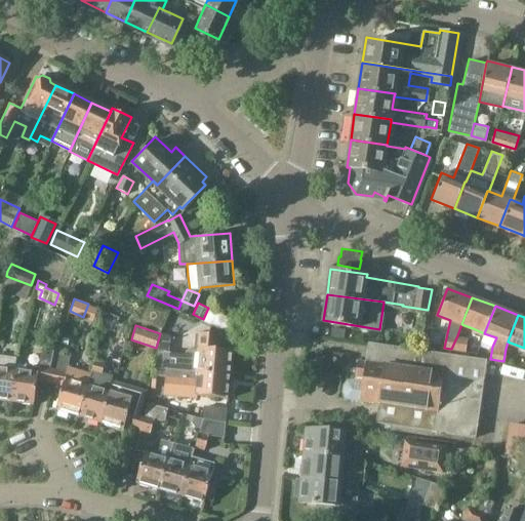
[(331,326),(330,335),(344,336),(345,328),(331,326)]
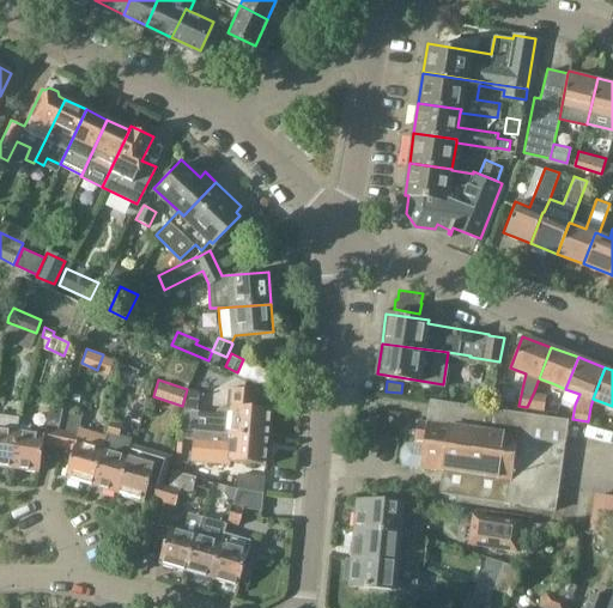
[(183,429),(267,436),(268,433),(271,406),(258,405),(259,390),(228,388),(226,402),(224,402),(217,409),(217,411),(196,409),(199,389),(187,388),(187,389),(184,409),(183,429)]
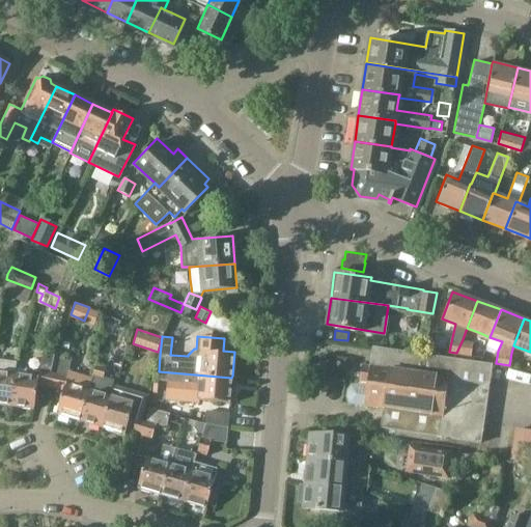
[(463,339),(459,354),(471,356),(472,355),(474,341),(463,339)]
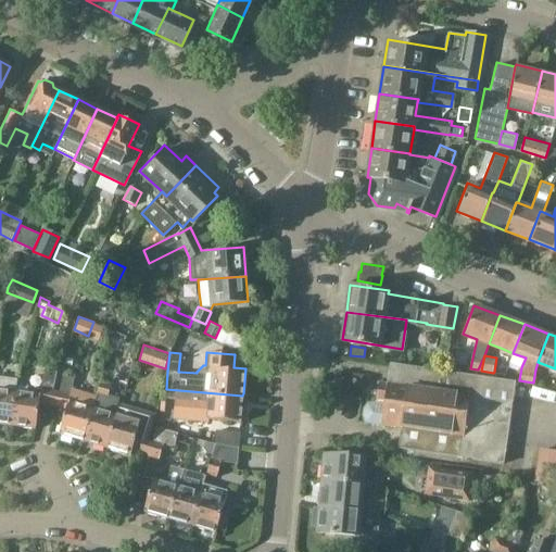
[(365,419),(381,422),(401,425),(397,447),(504,463),(516,380),(390,362),(387,381),(378,380),(375,402),(367,401),(364,406),(363,413),(365,419)]
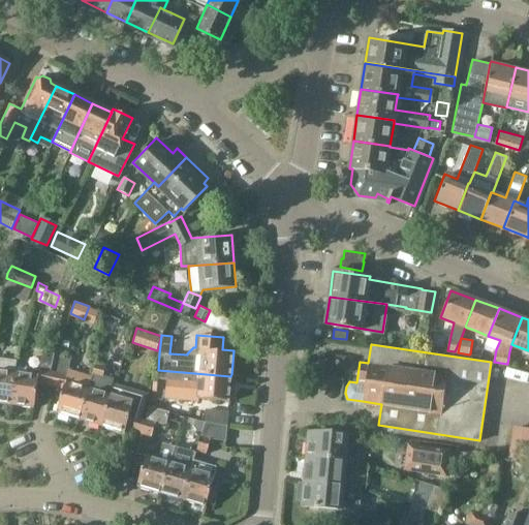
[(33,405),(36,382),(50,385),(54,370),(51,369),(55,351),(43,349),(38,374),(14,371),(9,402),(33,405)]
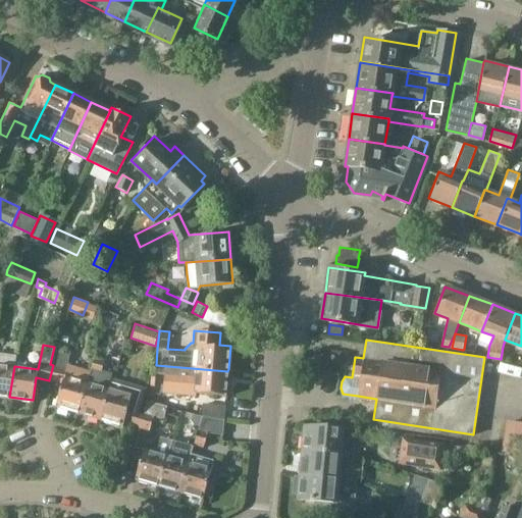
[(53,365),(49,380),(62,382),(56,405),(80,412),(91,369),(68,363),(71,351),(59,348),(55,365),(53,365)]
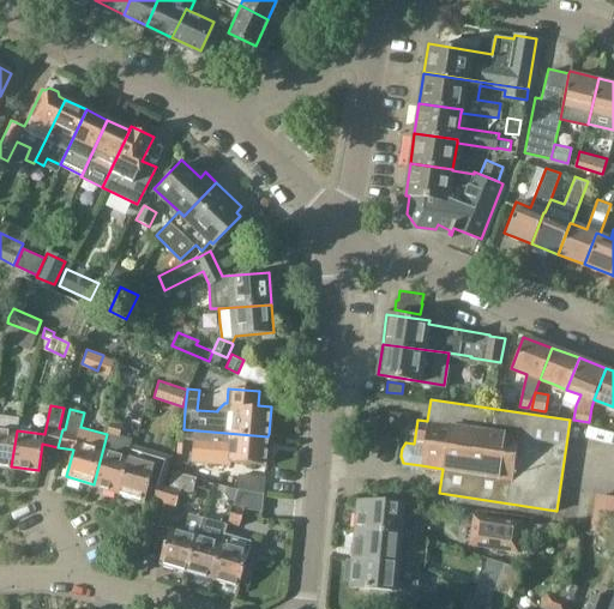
[(107,434),(94,484),(119,492),(128,456),(115,452),(126,416),(114,412),(107,434)]
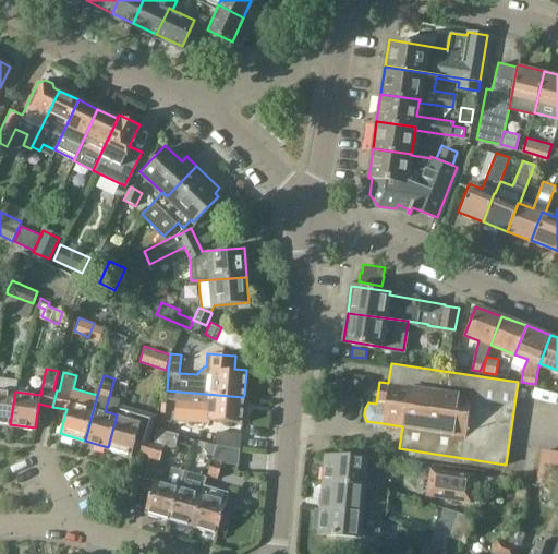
[(0,422),(10,424),(15,392),(16,381),(0,377),(0,422)]
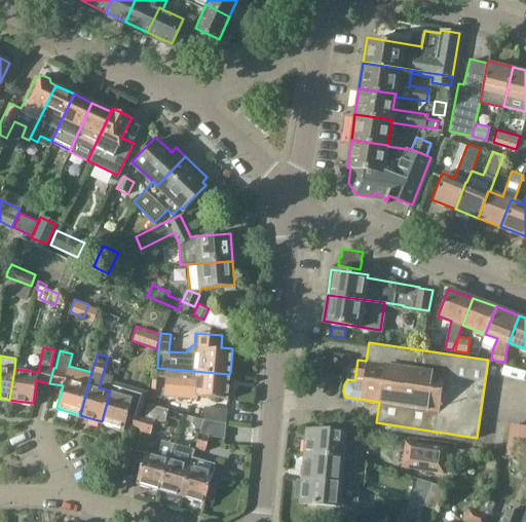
[(155,387),(165,389),(164,395),(197,398),(198,394),(227,396),(229,374),(157,368),(155,387)]
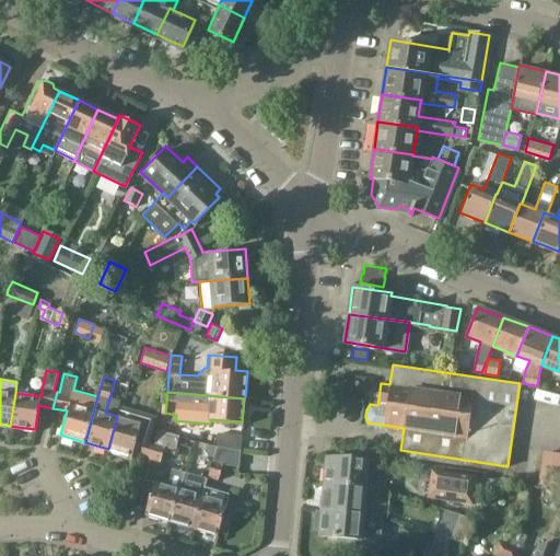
[(131,455),(132,452),(144,456),(149,441),(150,441),(158,415),(120,405),(117,416),(108,449),(131,455)]
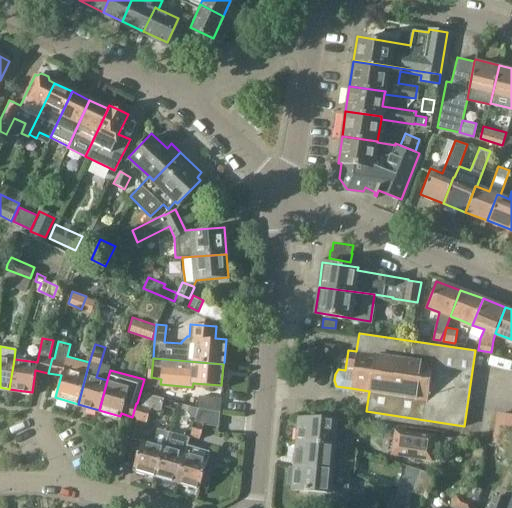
[(147,421),(150,410),(160,414),(164,397),(144,392),(141,404),(137,418),(147,421)]
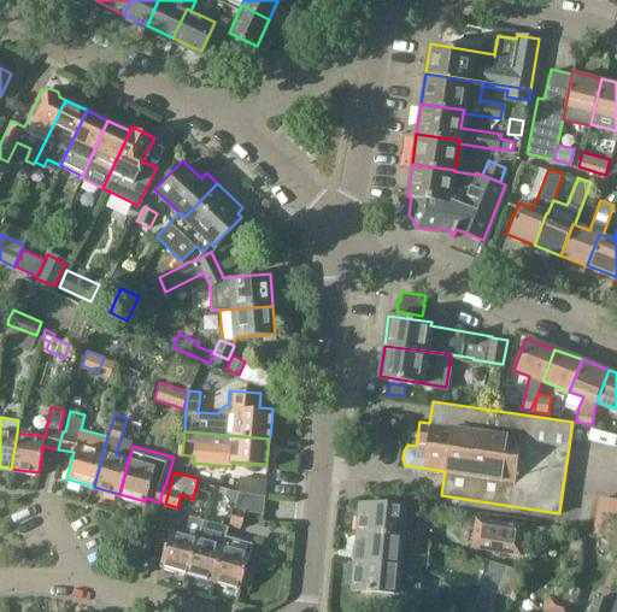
[(238,490),(239,492),(266,495),(268,478),(240,475),(238,490)]
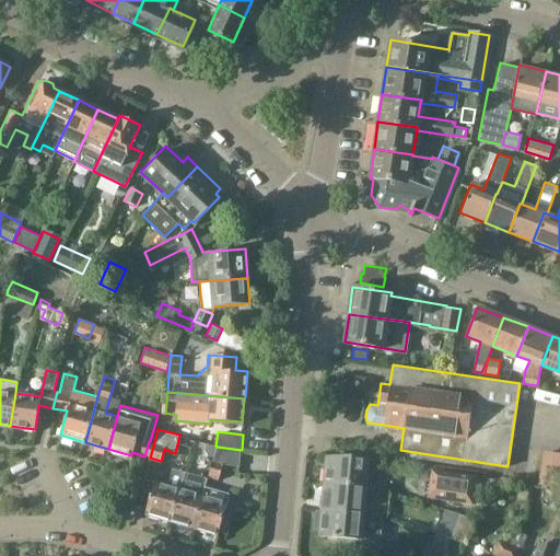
[(208,475),(219,478),(223,464),(240,466),(242,450),(217,447),(208,475)]
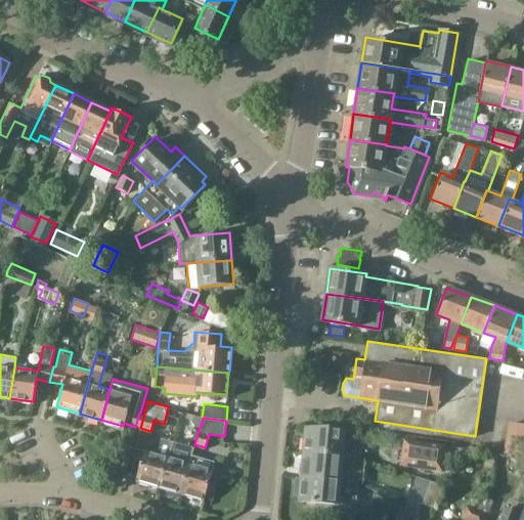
[(523,423),(509,421),(503,453),(523,457),(523,423)]
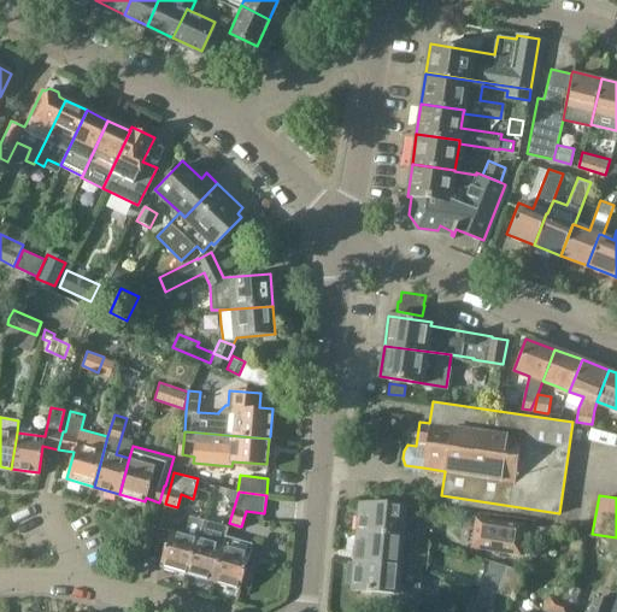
[(359,501),(357,530),(403,534),(404,521),(411,521),(413,498),(392,496),(392,504),(359,501)]
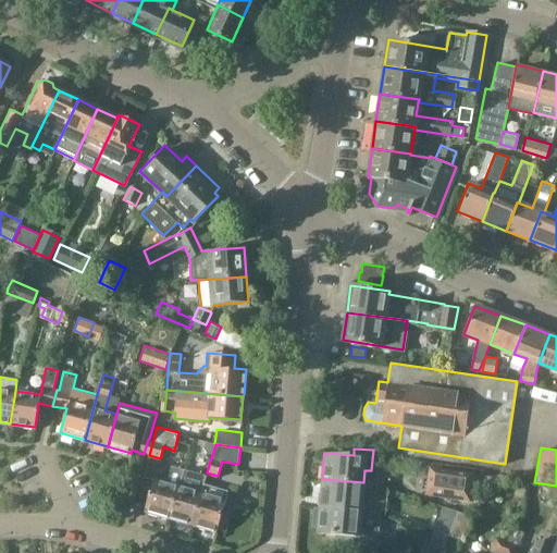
[(145,511),(169,518),(182,474),(183,475),(184,468),(171,465),(166,481),(155,478),(145,511)]
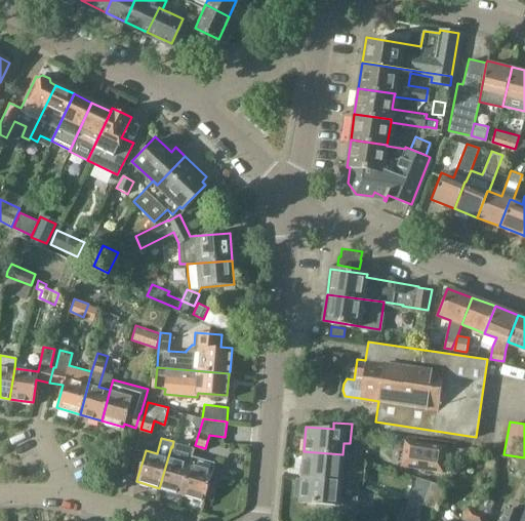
[(401,464),(441,470),(445,446),(405,440),(401,464)]
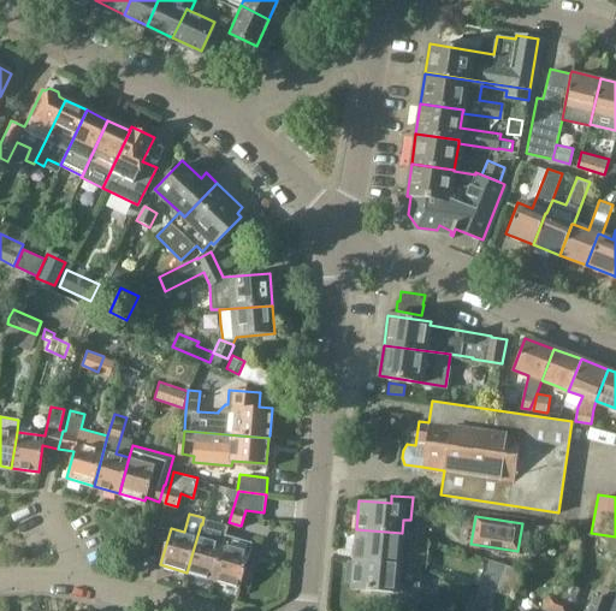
[(201,523),(187,573),(213,580),(224,544),(223,544),(208,539),(212,527),(202,525),(201,523)]
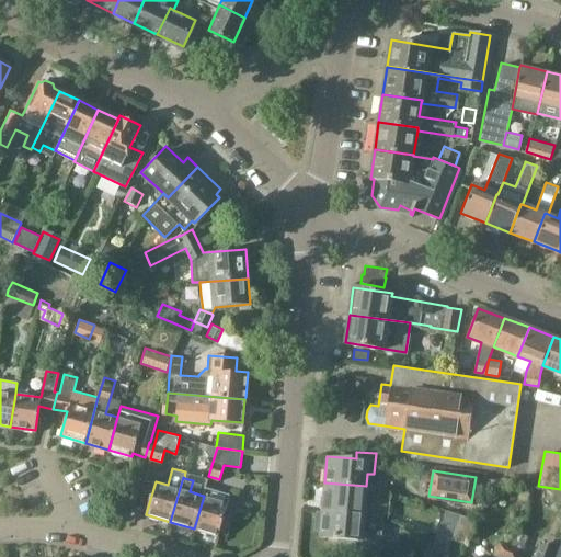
[(500,480),(487,478),(484,492),(499,493),(500,480)]
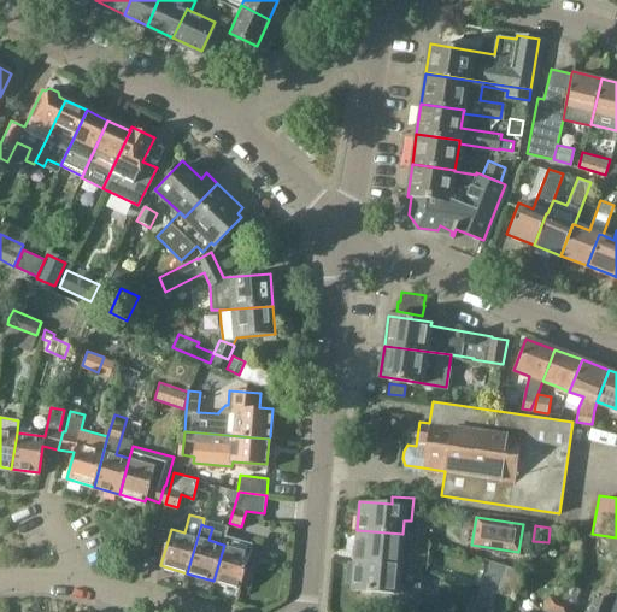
[(354,545),(353,559),(399,563),(399,565),(417,566),(418,568),(419,537),(403,535),(403,534),(357,530),(354,545)]
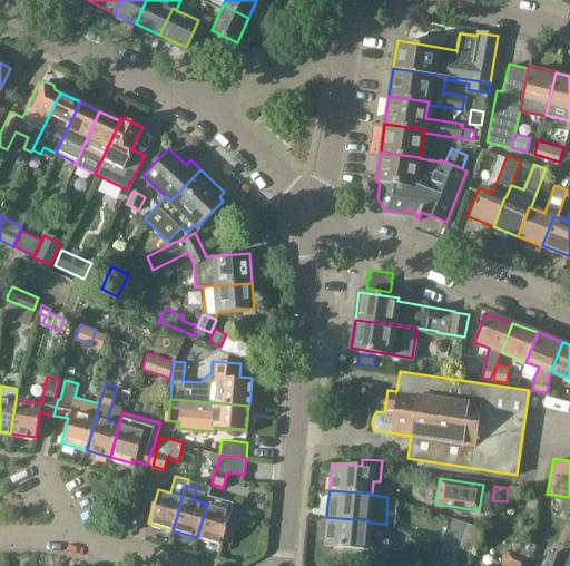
[(207,504),(197,537),(222,544),(223,539),(229,542),(229,540),(225,539),(227,535),(225,534),(234,501),(209,494),(206,504),(207,504)]
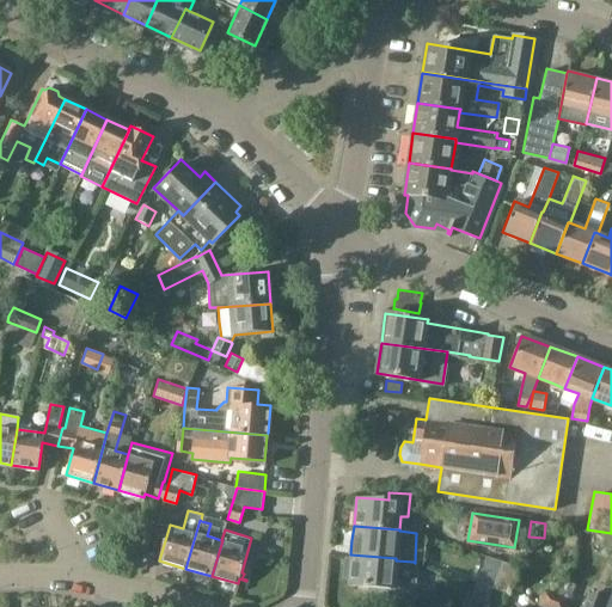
[(346,557),(344,576),(348,577),(348,582),(371,584),(369,593),(393,595),(414,602),(420,586),(415,583),(417,564),(415,563),(414,562),(396,560),(396,558),(350,555),(350,557),(346,557)]
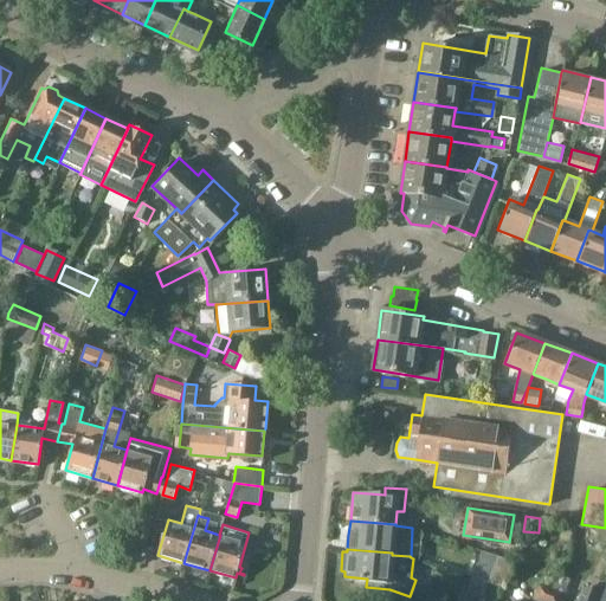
[(511,561),(498,555),(494,567),(479,561),(474,575),(502,586),(511,561)]
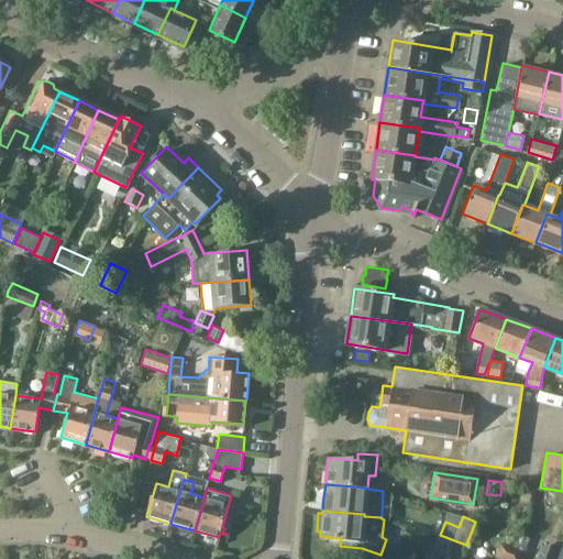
[(554,558),(555,558),(559,550),(558,550),(541,545),(536,558),(520,558),(523,551),(529,538),(517,533),(512,547),(511,547),(507,558),(554,558)]
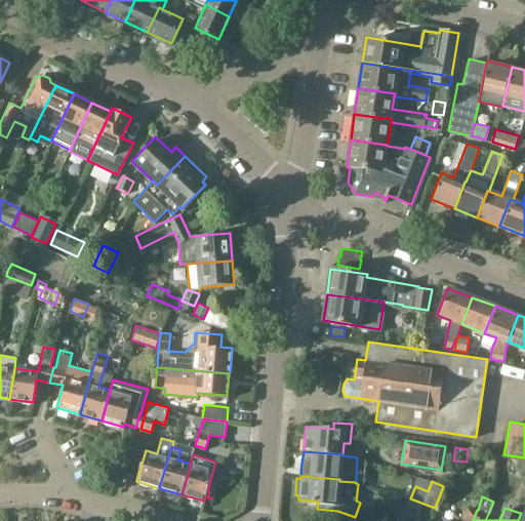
[(415,520),(420,508),(408,503),(401,520),(415,520)]
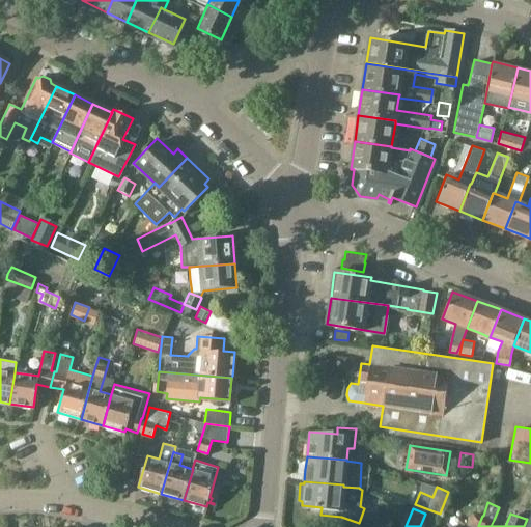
[(472,511),(467,525),(472,526),(478,526),(482,516),(472,511)]
